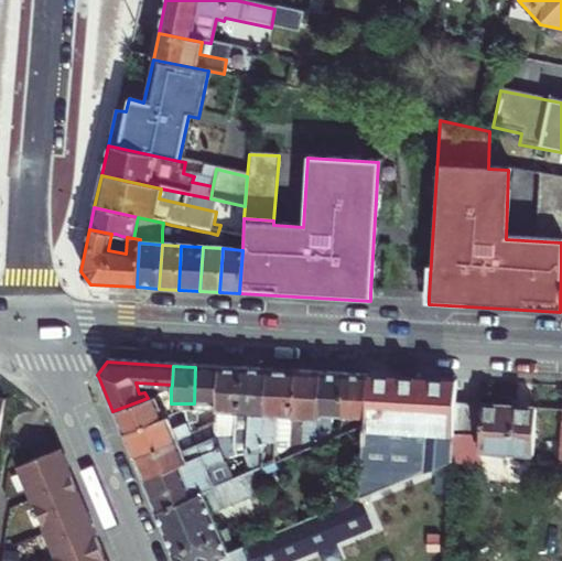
[(215,405),(217,369),(195,367),(194,403),(215,405)]
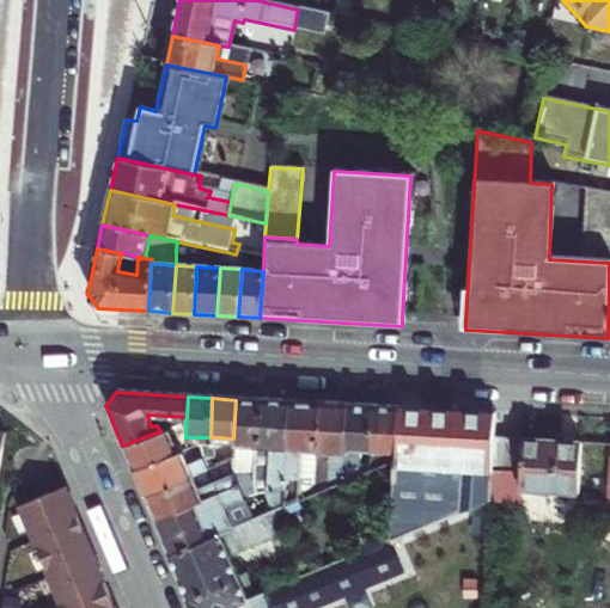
[(256,449),(260,401),(236,400),(233,438),(233,442),(232,448),(252,449),(256,449)]
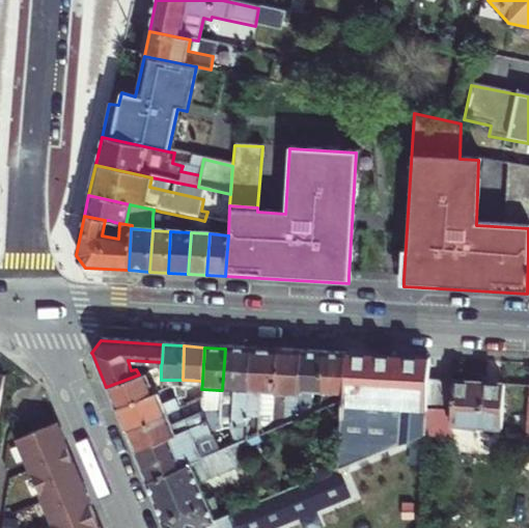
[(230,428),(245,425),(246,417),(250,350),(225,349),(222,390),(231,390),(230,405),(229,428),(230,428)]
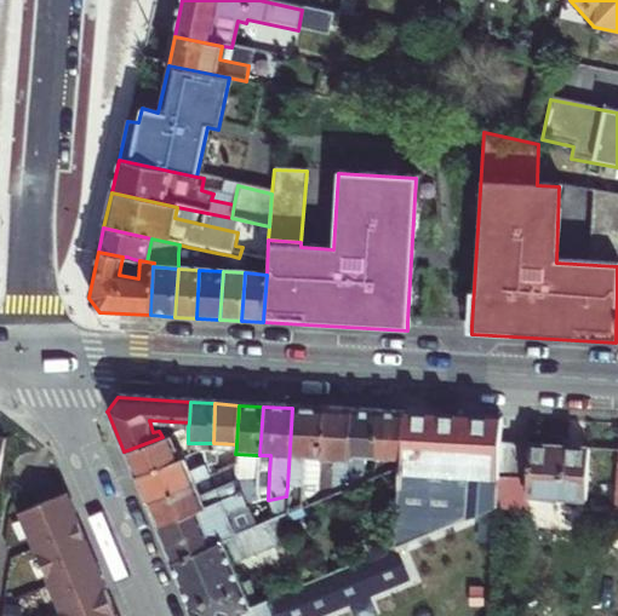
[(319,459),(322,410),(292,408),(287,487),(302,487),(303,458),(319,459)]
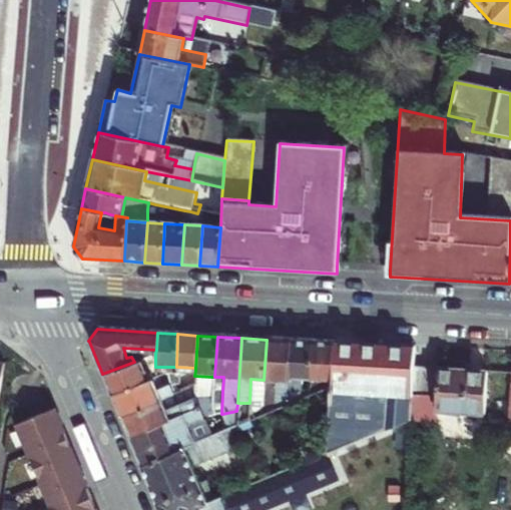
[(288,378),(291,341),(267,340),(264,380),(264,381),(262,417),(272,413),(286,407),(288,378)]
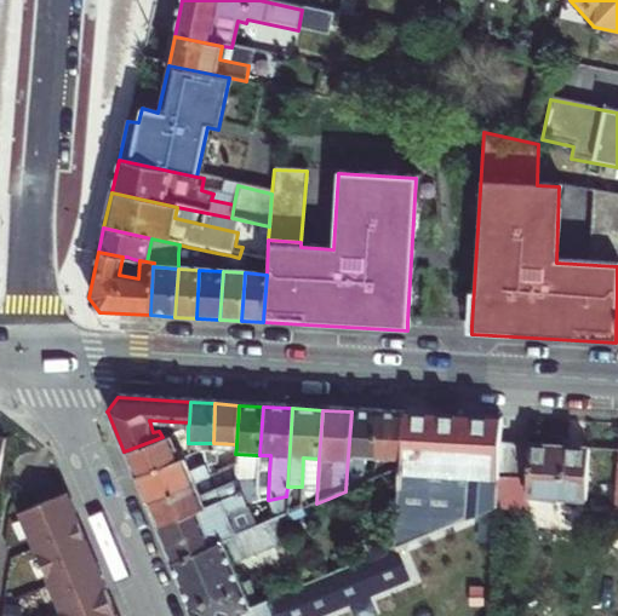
[(352,412),(348,456),(373,458),(376,413),(352,412)]
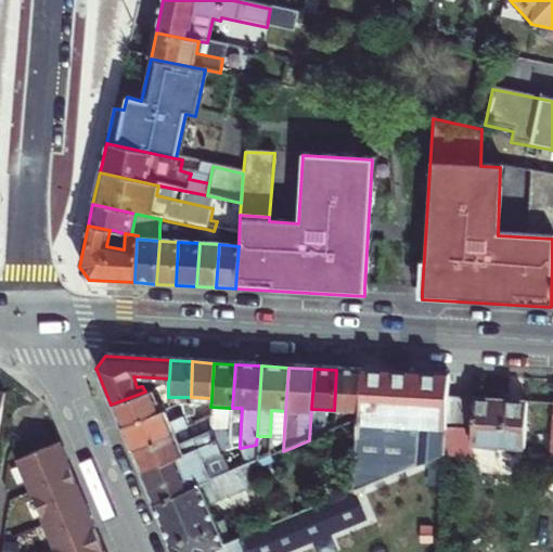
[(336,370),(334,410),(357,411),(359,372),(336,370)]
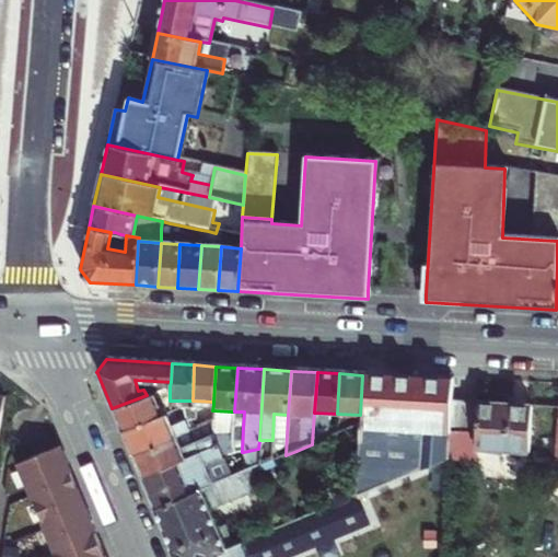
[(359,425),(359,429),(448,434),(451,401),(452,381),(362,375),(360,415),(359,425)]
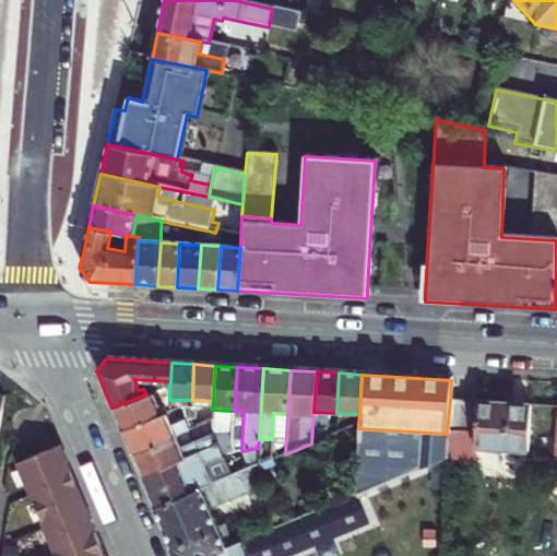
[(146,394),(111,407),(121,432),(163,416),(155,398),(169,397),(169,386),(146,394)]
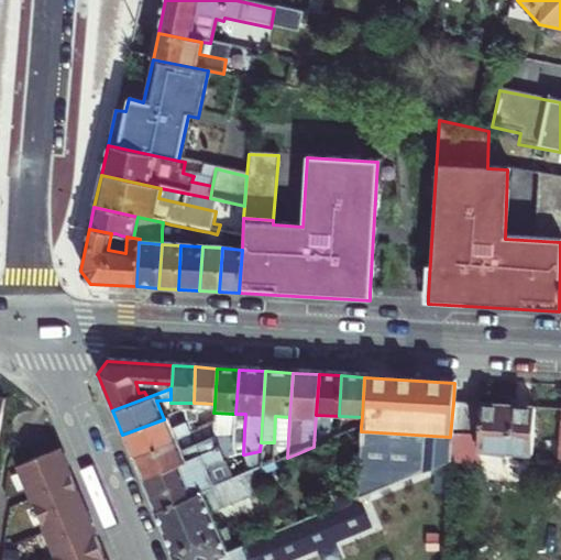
[(477,438),(481,405),(453,403),(450,437),(477,438)]
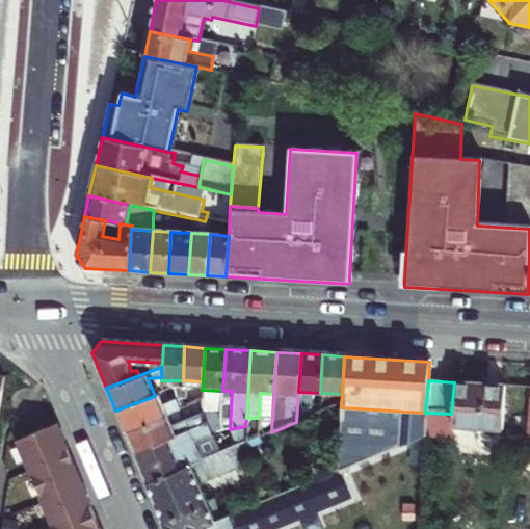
[(500,431),(503,386),(454,382),(451,414),(450,427),(500,431)]
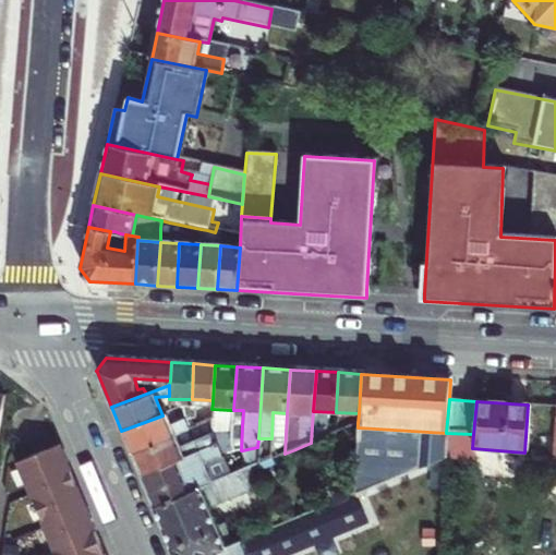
[(162,415),(121,431),(131,453),(174,435),(189,430),(183,419),(200,418),(198,409),(191,409),(181,408),(168,413),(162,415)]
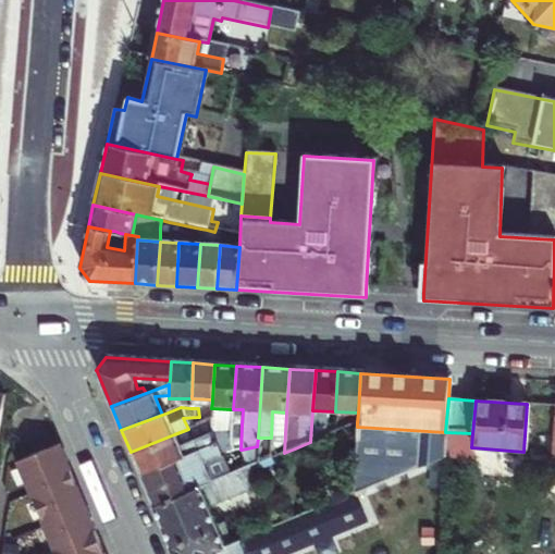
[(243,409),(233,409),(230,409),(230,425),(242,425),(243,409)]
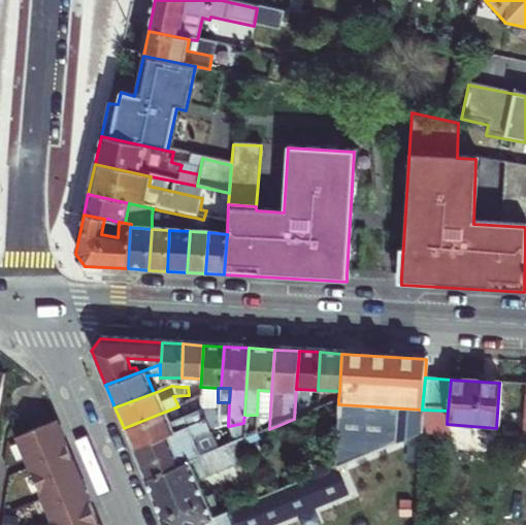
[(316,402),(308,405),(311,412),(318,409),(316,402)]
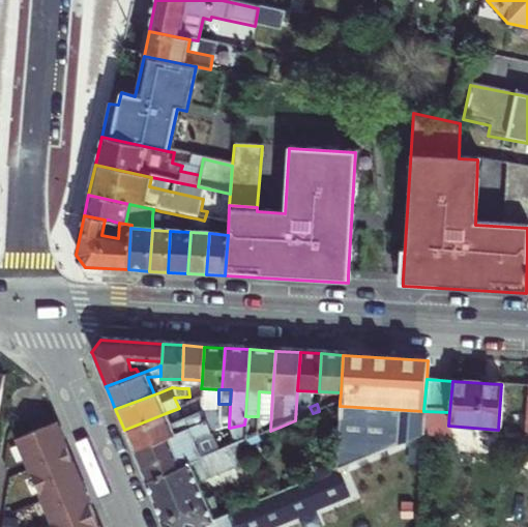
[(166,413),(124,430),(134,451),(206,421),(200,408),(193,410),(194,414),(171,423),(166,413)]
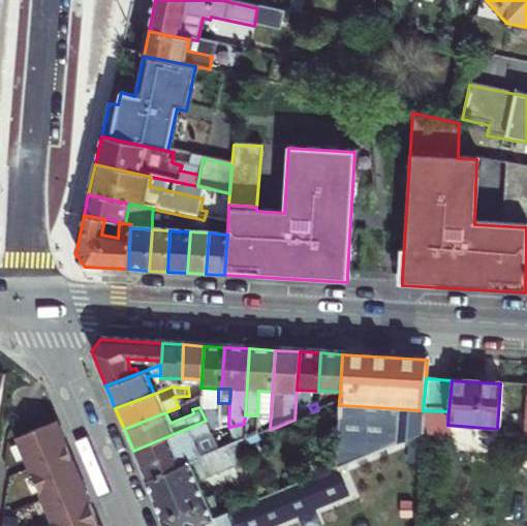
[(211,433),(210,431),(206,421),(133,451),(145,481),(200,458),(193,441),(211,433)]
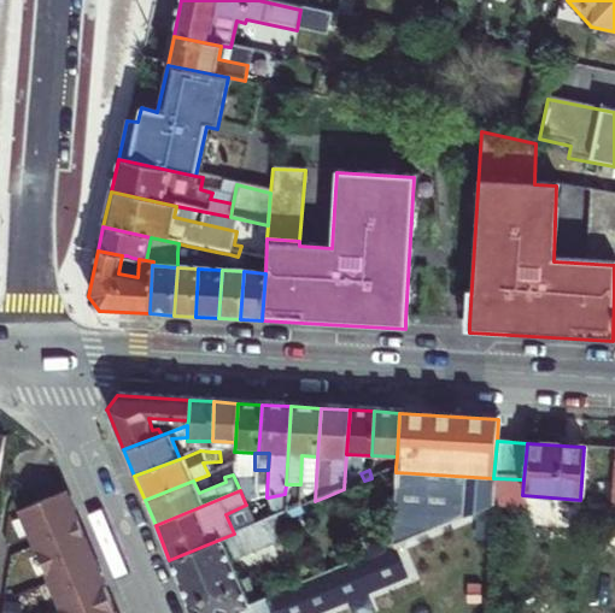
[(113,612),(107,599),(93,564),(78,529),(64,494),(17,512),(33,547),(47,583),(59,612),(113,612)]
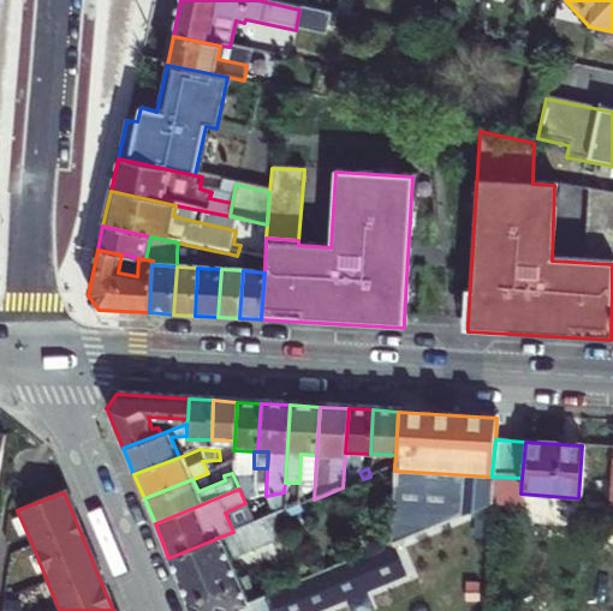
[(283,513),(284,492),(267,496),(275,515),(283,513)]
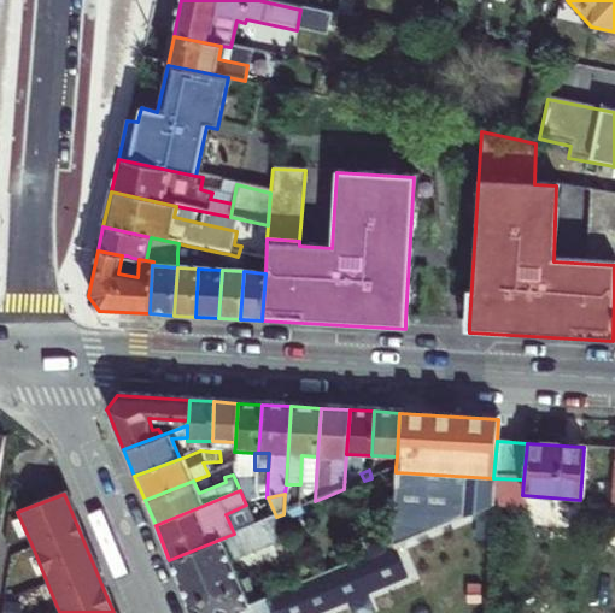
[(256,525),(246,505),(226,514),(234,534),(256,525)]
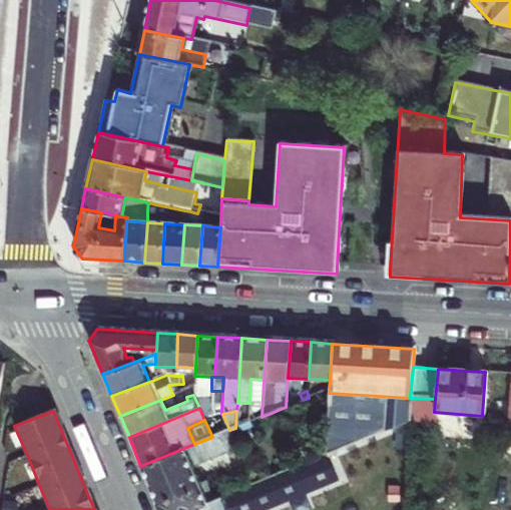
[(195,509),(214,502),(206,483),(199,486),(191,469),(226,454),(225,452),(236,448),(229,430),(212,437),(194,444),(140,466),(158,509),(195,509)]
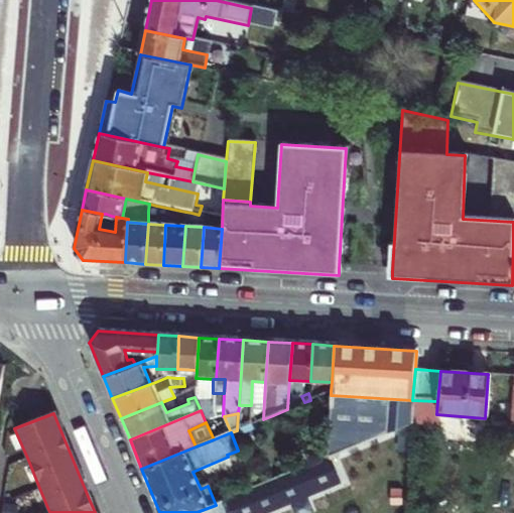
[(216,505),(197,512),(229,512),(225,501),(216,505)]
